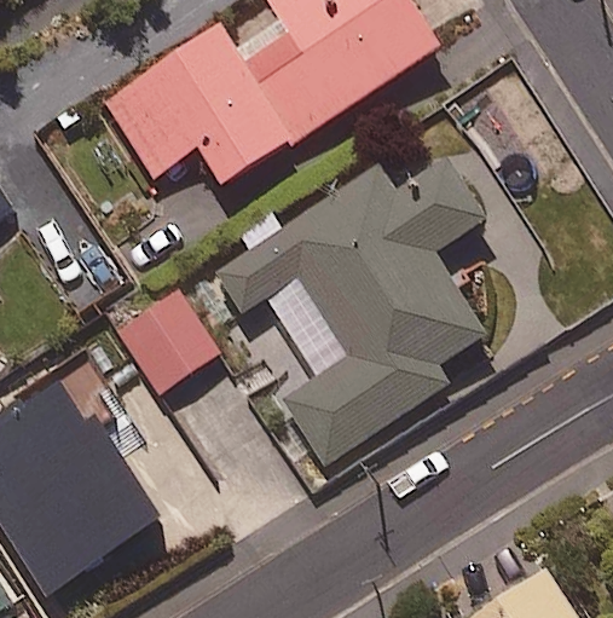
[(444,45),(415,0),(260,0),(102,99),(150,178),(198,148),(221,184),(444,45)]
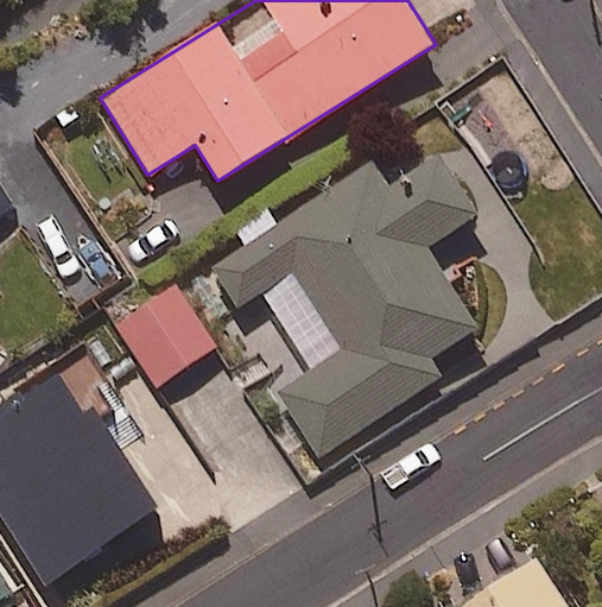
[(470,195),(442,153),(391,187),(374,162),(276,227),(266,212),(239,229),(247,244),(204,272),(230,310),(260,291),(306,361),(270,385),(309,443),(317,457),(380,416),(441,375),(430,359),(480,327),(428,247),(481,212),(470,195)]
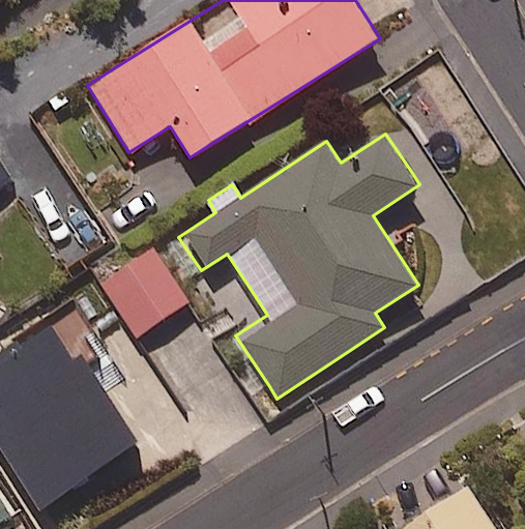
[(187,301),(152,250),(98,287),(135,339),(187,301)]
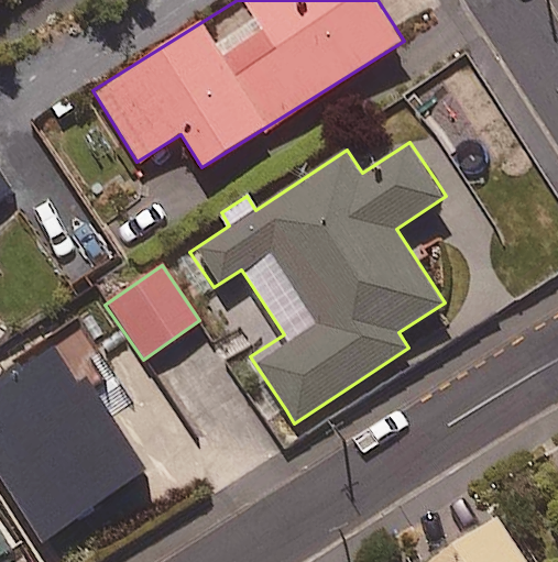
[(117,387),(78,328),(0,378),(0,478),(41,541),(154,467),(107,394),(117,387)]
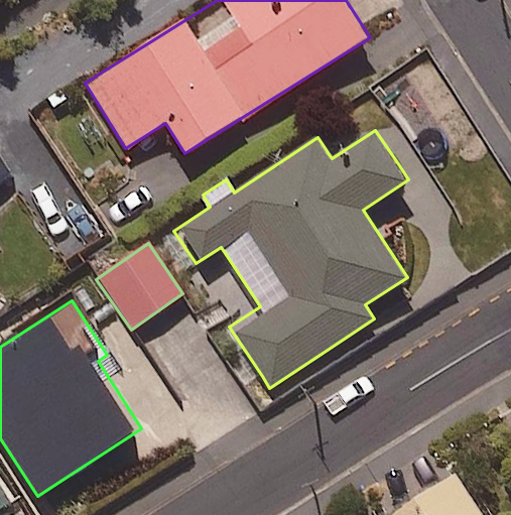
[(488,514),(456,472),(396,514),(488,514)]
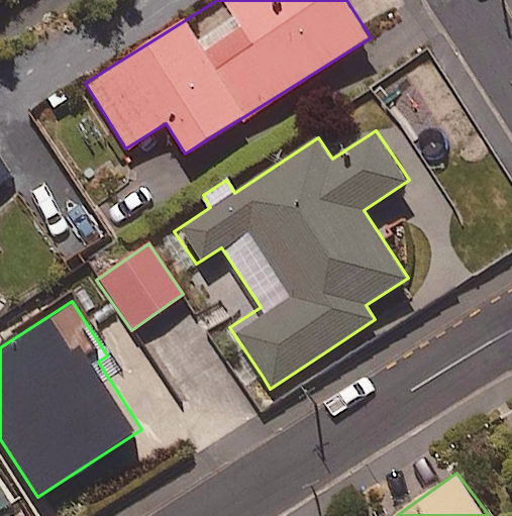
[(0,507),(9,502),(0,487),(0,507)]
